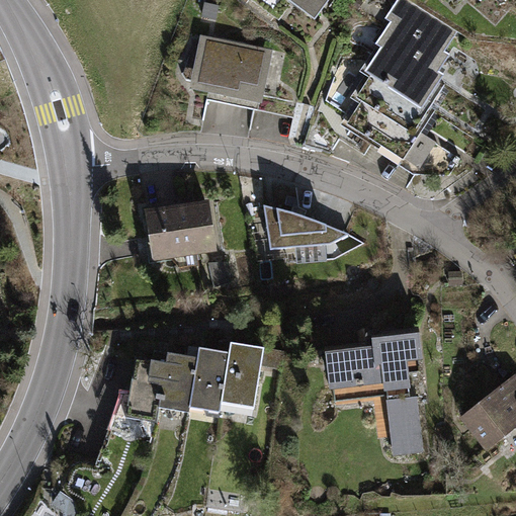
[(292,0),(308,10),(315,0),(292,0)]
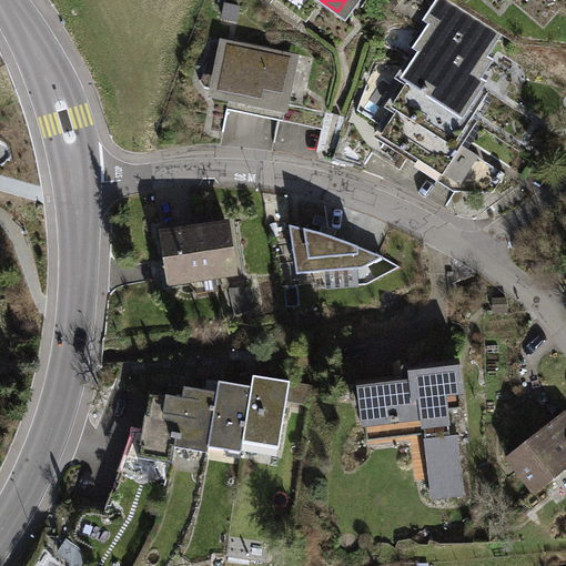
[(423,30),(413,46),(474,83),(491,58),(484,54),(498,31),(448,0),(434,0),(417,27),(423,30)]
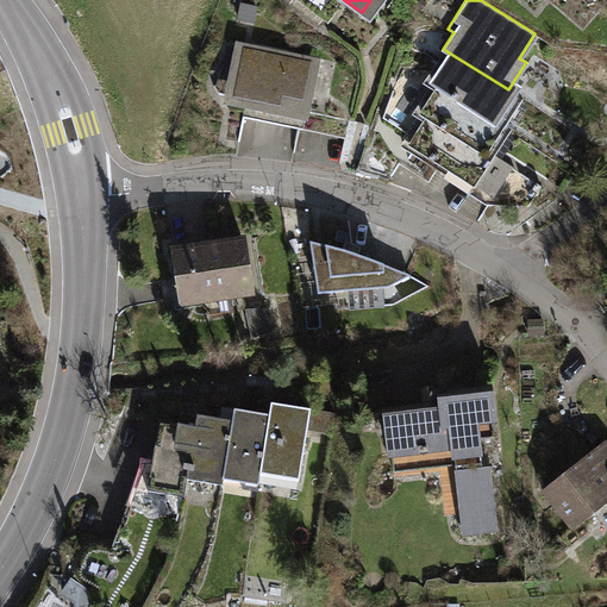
[(310,61),(241,47),(231,95),(300,108),(310,61)]
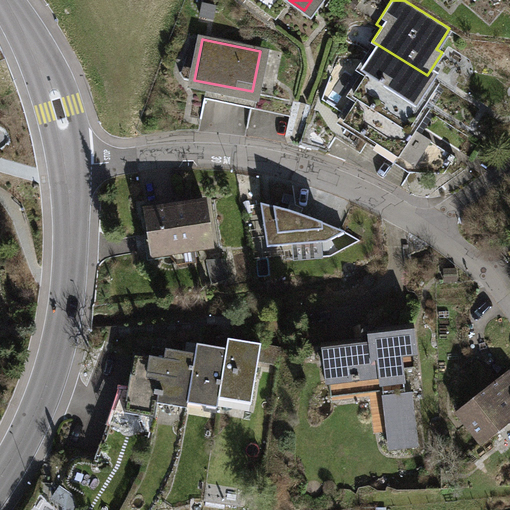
[(362,67),(367,70),(418,102),(432,78),(427,75),(372,41),(367,49),(371,52),(362,67)]
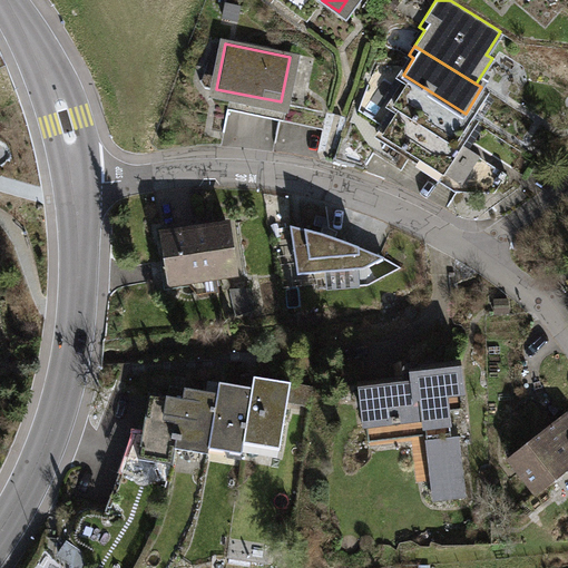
[(382,133),(462,184),(497,185),(505,173),(456,142),(471,116),(466,114),(409,78),(398,96),(403,100),(382,133)]
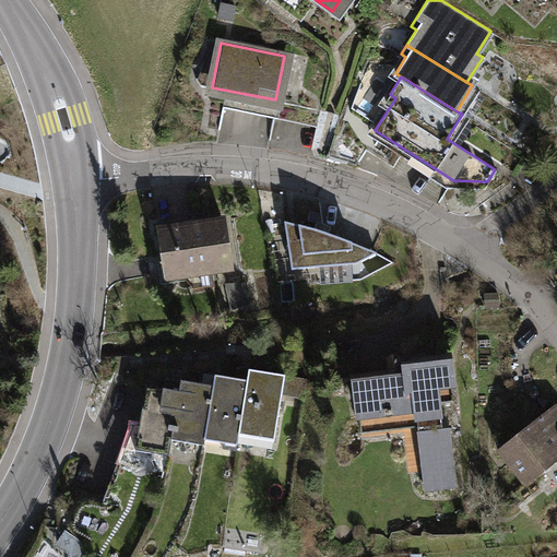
[(222,220),(158,229),(165,275),(228,265),(222,220)]
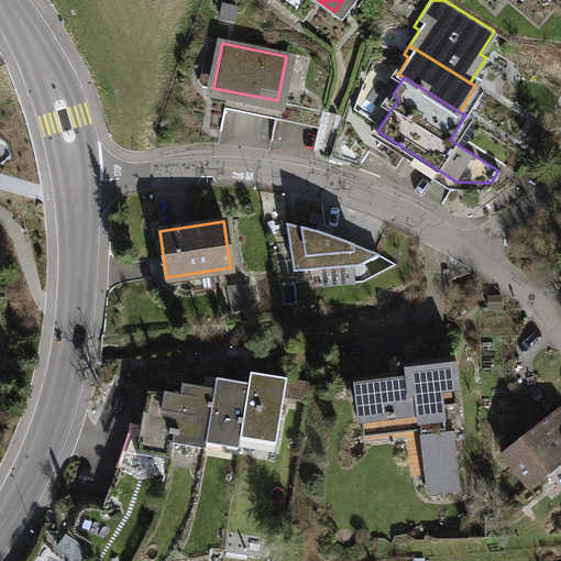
[(293,224),(285,222),(292,270),(356,264),(377,253),(366,249),(358,244),(347,241),(331,235),(317,230),(305,227),(293,224)]
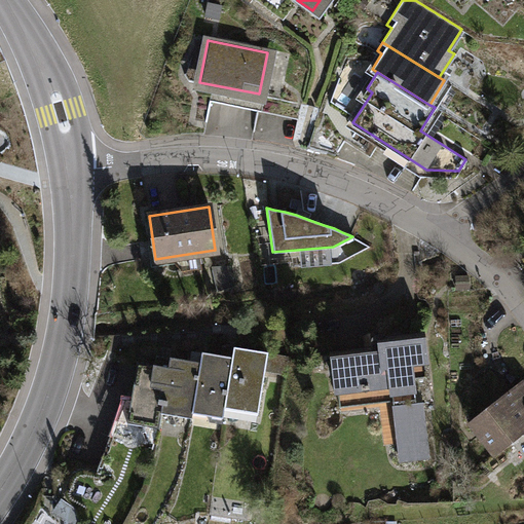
[(227,266),(213,266),(220,288),(234,282),(227,266)]
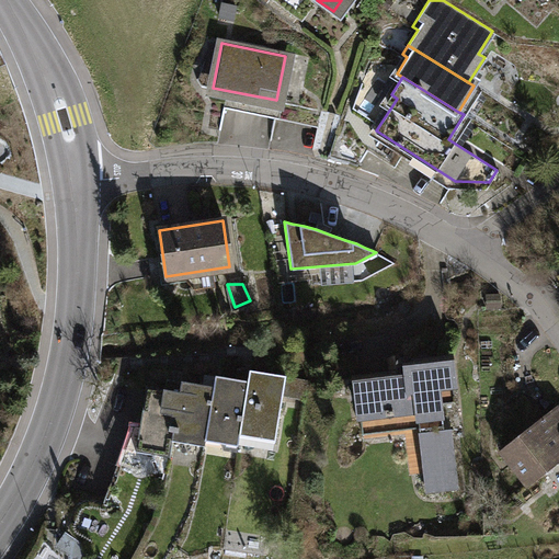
[(499,293),(485,294),(485,307),(499,306),(499,293)]
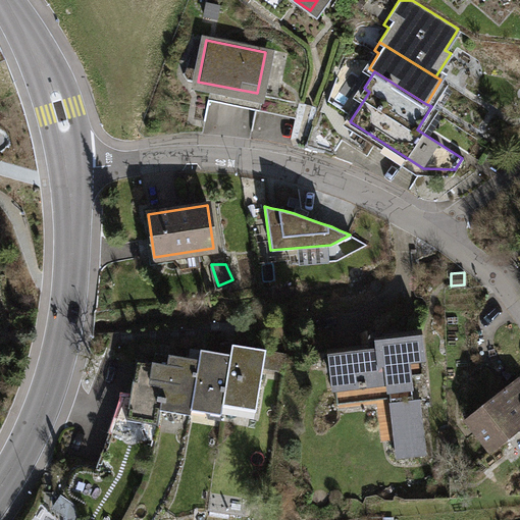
[(367,345),(329,349),(331,375),(341,374),(342,384),(357,382),(357,385),(360,385),(361,391),(362,391),(363,400),(388,397),(395,455),(409,454),(409,455),(423,453),(416,385),(410,385),(408,374),(421,372),(417,336),(397,339),(397,345),(388,346),(385,345),(384,341),(383,333),(382,330),(379,329),(370,330),(367,331),(366,334),(367,345)]
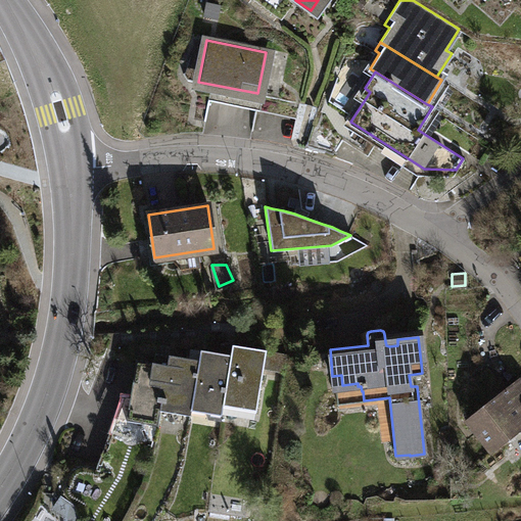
[(231,344),(230,354),(222,405),(254,410),(265,349),(231,344)]
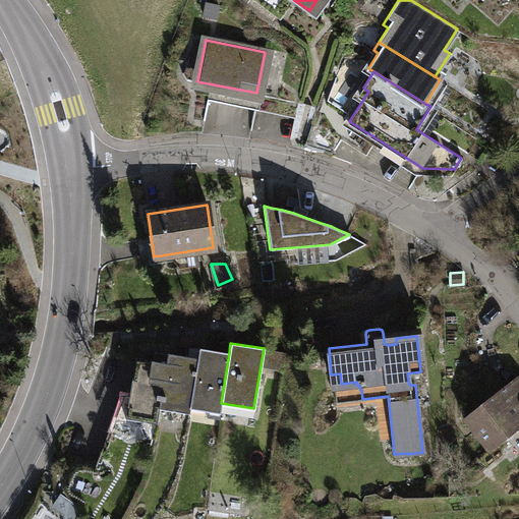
[(198,348),(197,358),(188,408),(219,413),(221,403),(229,353),(198,348)]
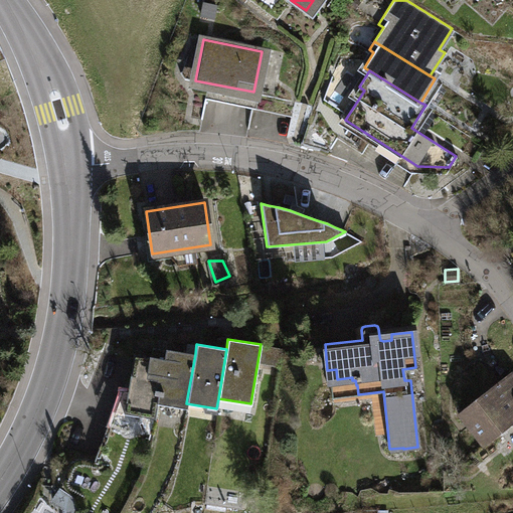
[(165,349),(163,359),(156,403),(186,408),(186,403),(195,354),(165,349)]
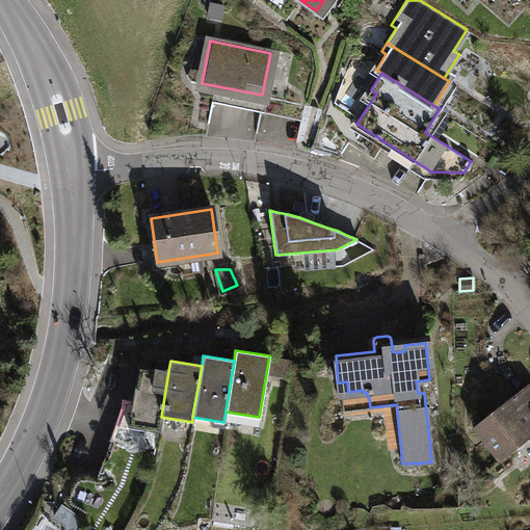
[(131,404),(126,404),(118,426),(159,432),(161,417),(168,371),(137,366),(131,404)]
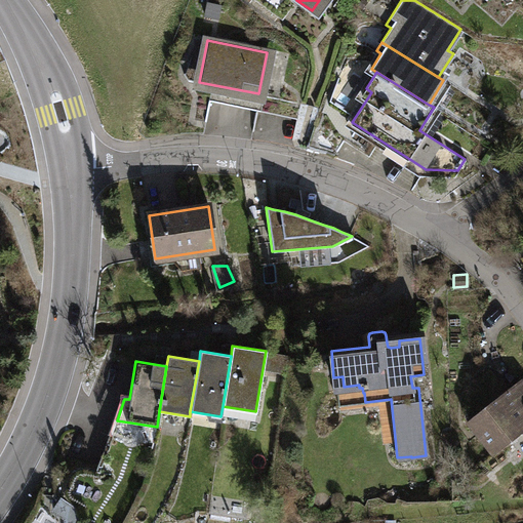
[(522,386),(519,380),(467,421),(491,453),(522,430),(522,431),(522,386)]
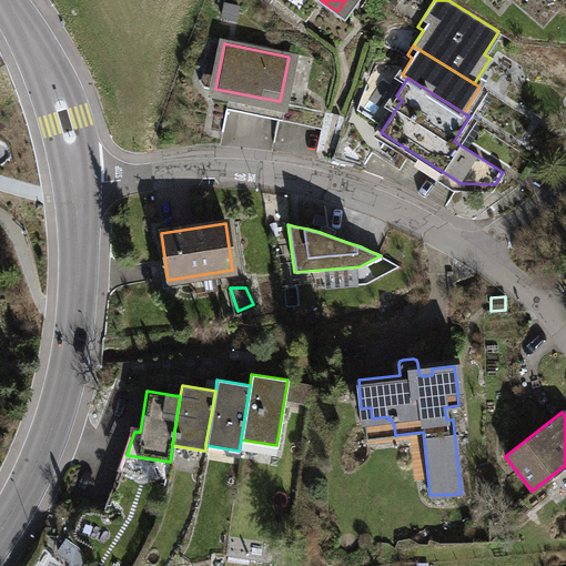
[(80,552),(63,539),(57,549),(69,558),(80,552)]
